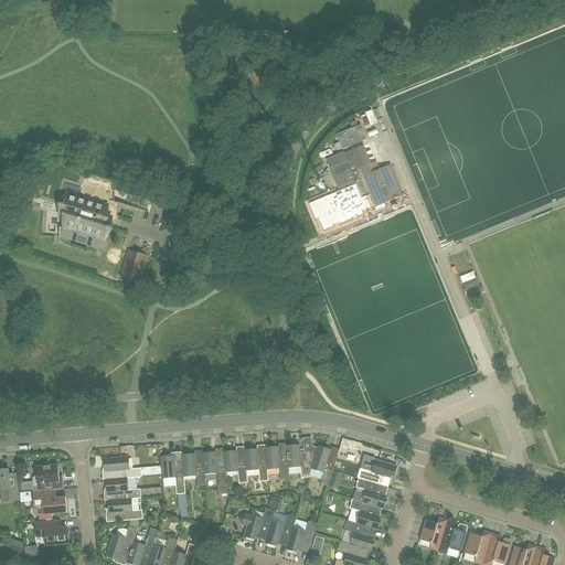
[(342,150),(366,139),(361,125),(337,135),(342,150)]
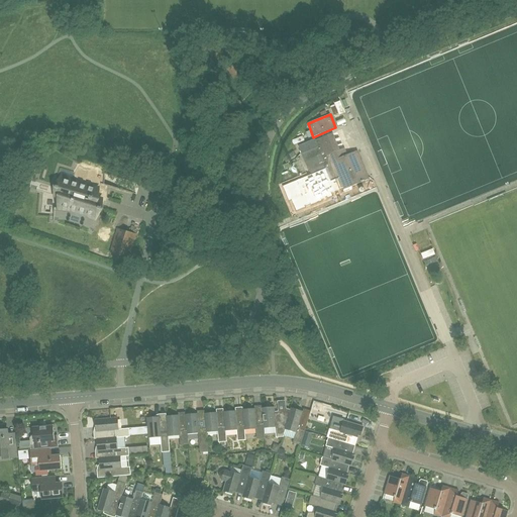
[(340,191),(369,180),(356,150),(346,154),(337,131),(314,140),(315,141),(312,142),(311,140),(298,146),(301,154),(308,172),(310,171),(311,175),(283,187),(289,202),(331,184),(331,182),(335,180),(340,191)]
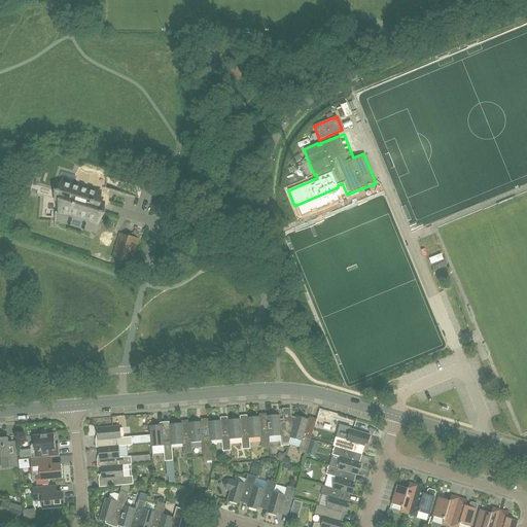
[(57,191),(56,200),(61,201),(60,213),(71,214),(85,218),(97,223),(102,214),(103,212),(103,205),(103,204),(105,187),(108,177),(79,168),(75,177),(62,173),(59,181),(61,182),(58,189),(57,189),(57,191)]
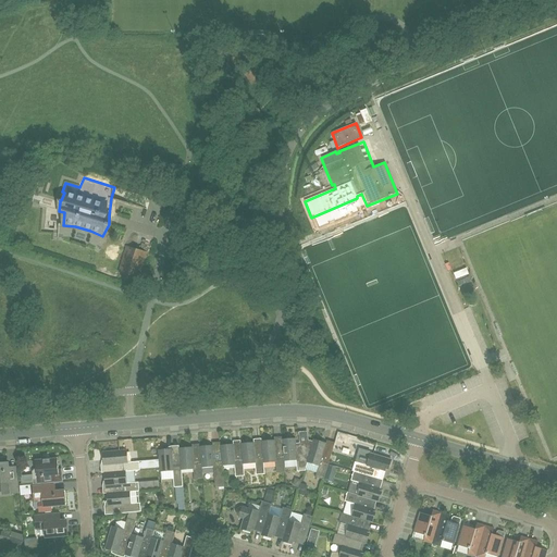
[(160,242),(169,220),(160,217),(151,238),(160,242)]
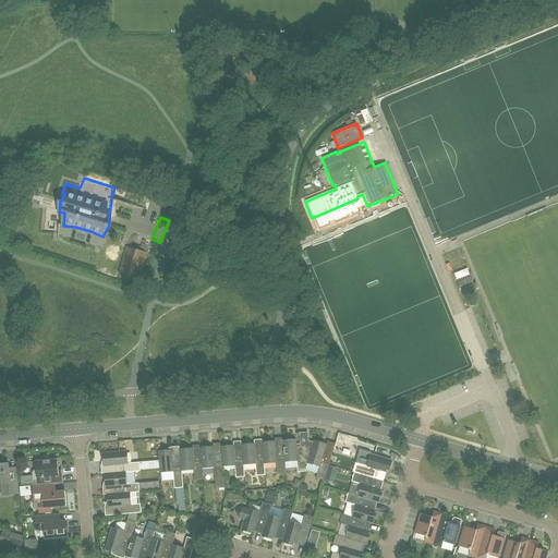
[(146,254),(134,251),(126,249),(119,273),(140,278),(146,254)]
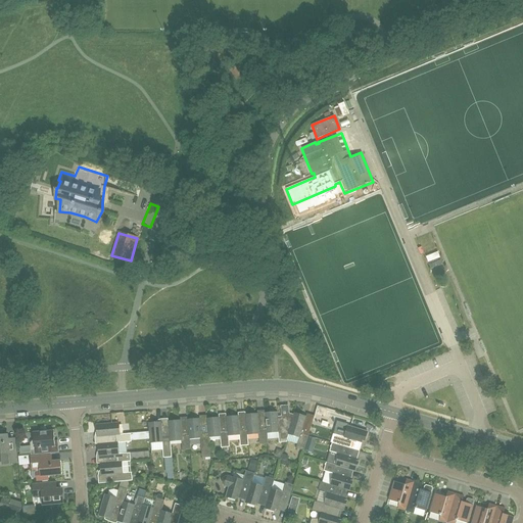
[(76,253),(79,240),(72,238),(68,251),(76,253)]
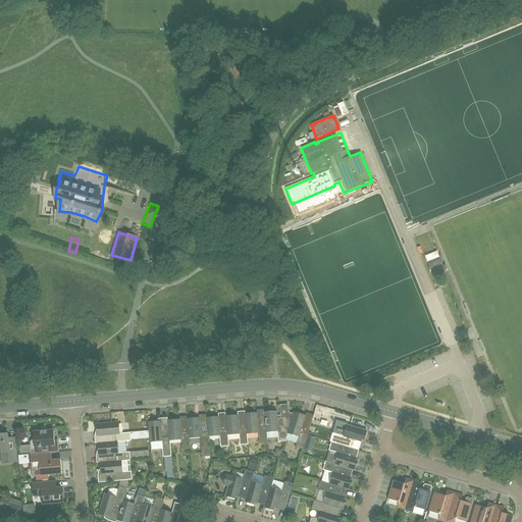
[(288,433),(293,417),(293,416),(286,415),(276,416),(276,412),(264,413),(264,420),(265,420),(266,432),(277,431),(278,442),(285,441),(285,440),(288,433)]
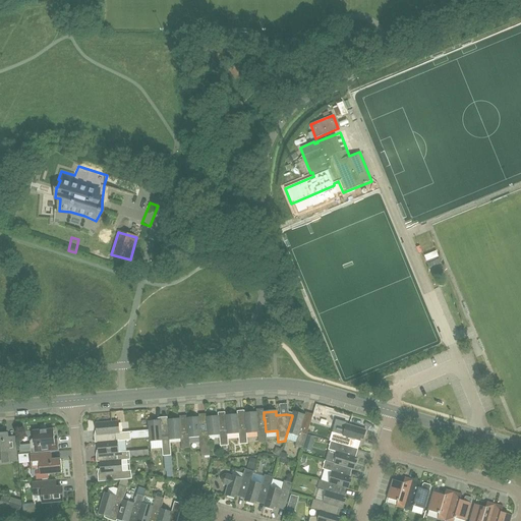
[(266,431),(265,419),(264,419),(256,419),(256,412),(244,413),(245,420),(246,432),(257,431),(258,443),(267,442),(266,431)]
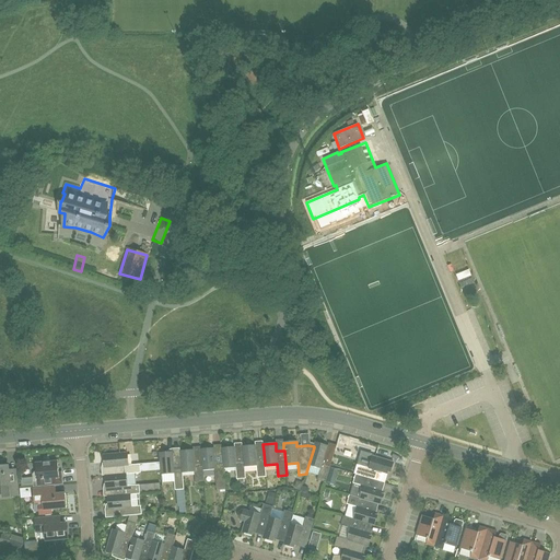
[(325,482),(334,455),(326,453),(327,446),(315,443),(314,446),(314,447),(308,465),(306,473),(318,476),(317,480),(325,482)]
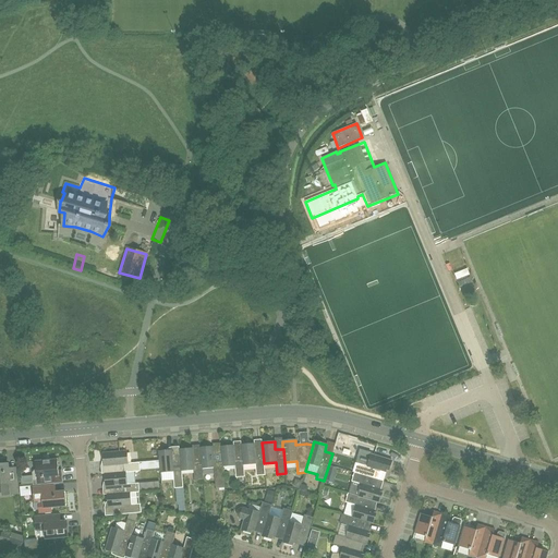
[(263,450),(255,451),(254,444),(241,445),(242,452),(243,465),(255,464),(256,476),(265,475),(264,463),(263,450)]
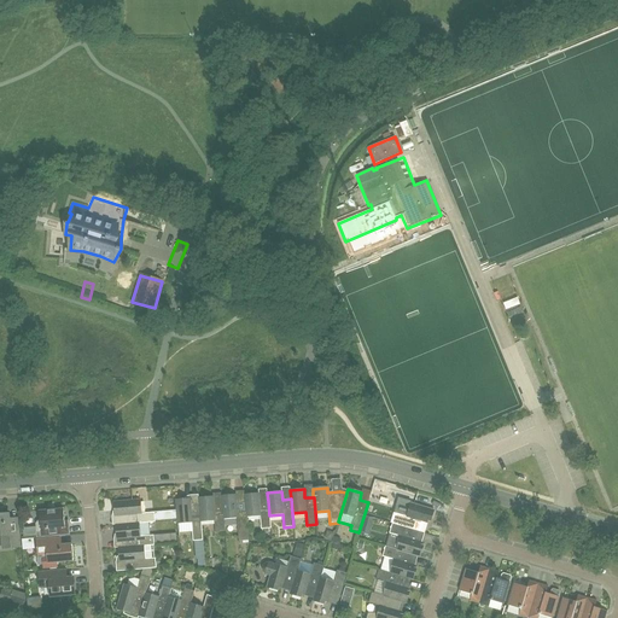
[(268,501),(260,501),(258,493),(244,495),(244,501),(245,501),(246,518),(260,517),(261,529),(262,529),(269,529),(270,529),(269,516),(268,501)]
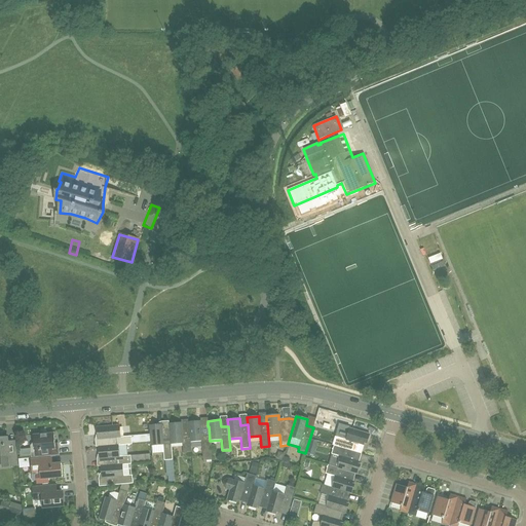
[(210,441),(209,426),(208,426),(201,426),(200,421),(188,422),(189,429),(190,442),(201,441),(203,460),(212,460),(210,441)]
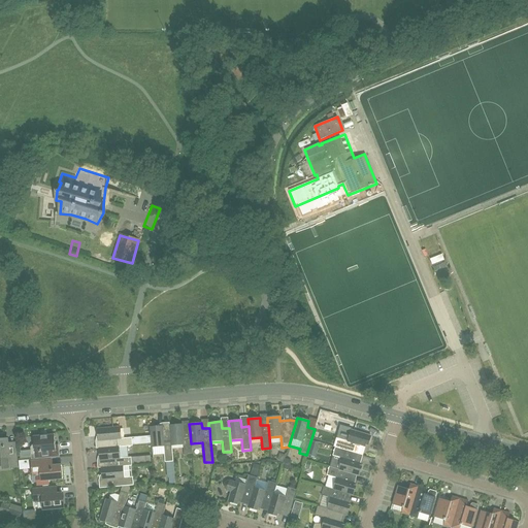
[(190,431),(183,432),(182,425),(169,426),(170,433),(171,446),(183,444),(184,456),(192,455),(191,443),(190,431)]
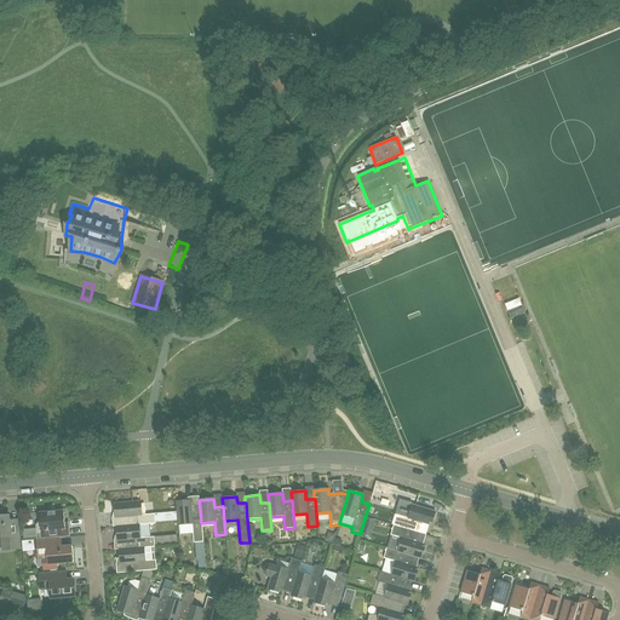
[(201,523),(200,509),(191,509),(190,500),(176,501),(177,512),(178,522),(178,526),(191,524),(194,543),(204,543),(201,523)]
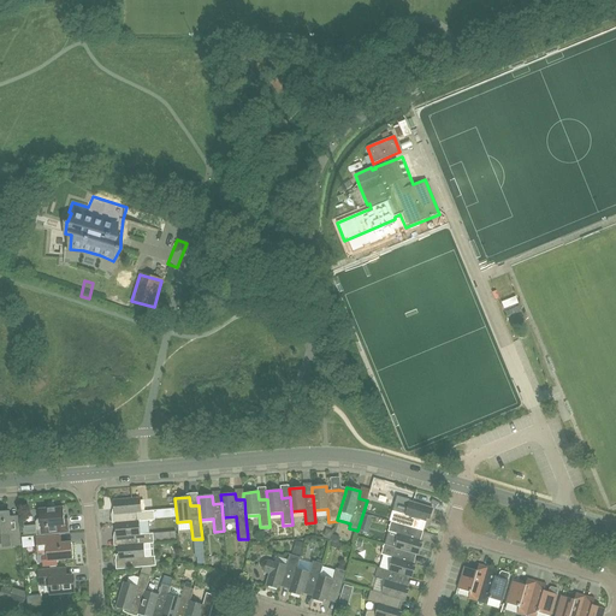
[(154,520),(154,510),(141,511),(140,498),(113,499),(114,515),(120,514),(120,522),(120,523),(138,521),(138,522),(154,521),(154,520)]
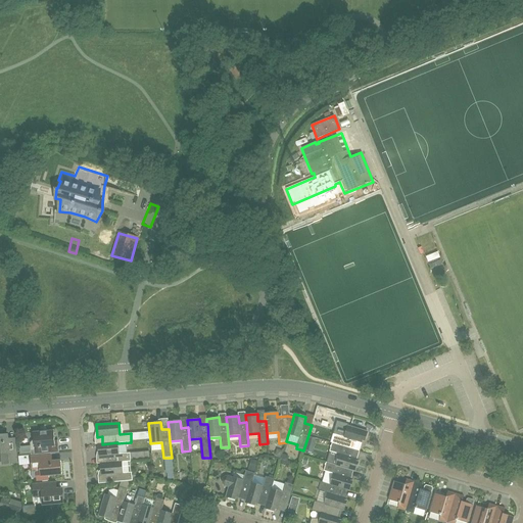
[(364,441),(367,432),(347,426),(344,437),(334,434),(332,443),(355,449),(358,442),(361,443),(362,440),(364,441)]
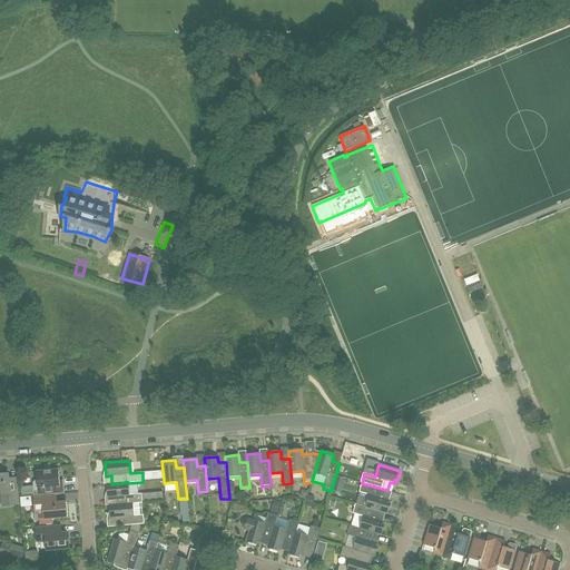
[(57,481),(59,481),(58,470),(36,471),(37,478),(32,483),(33,497),(56,494),(55,487),(58,487),(57,481)]
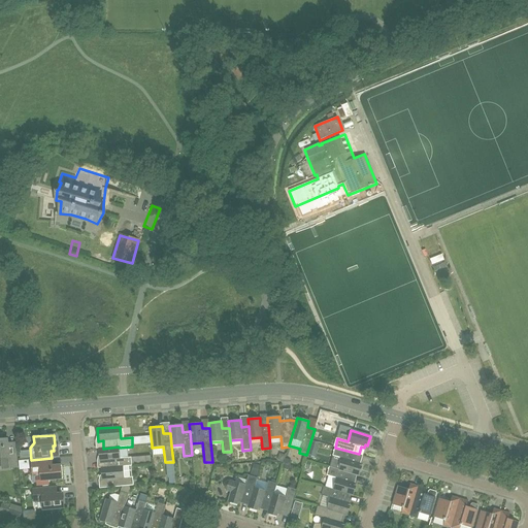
[(151,436),(132,437),(132,446),(152,444),(151,436)]
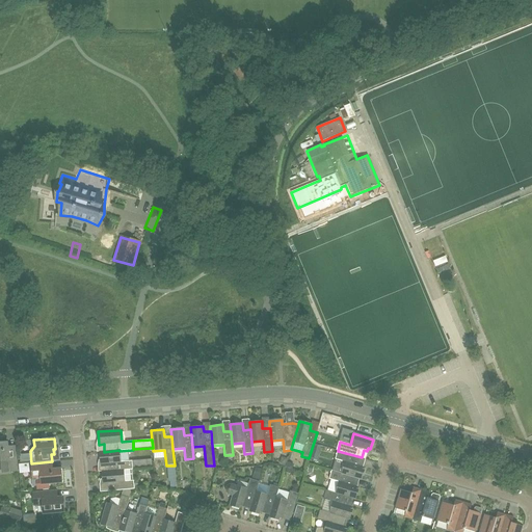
[(2,473),(17,471),(16,456),(8,457),(7,443),(0,443),(0,461),(1,461),(2,473)]
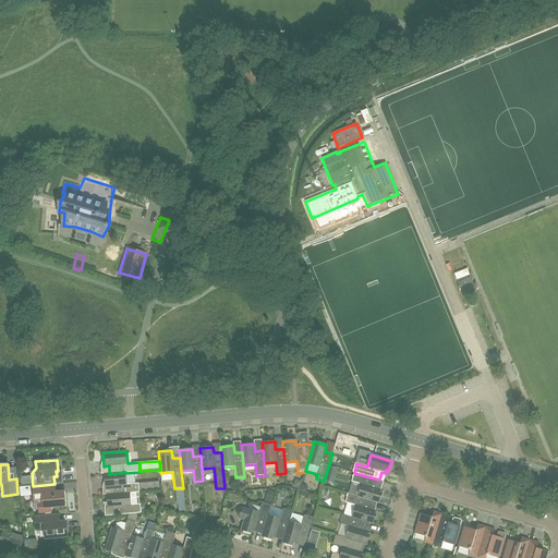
[(140,493),(138,484),(126,484),(125,473),(125,472),(109,474),(109,473),(105,474),(106,487),(111,486),(112,494),(112,495),(130,493),(140,493)]
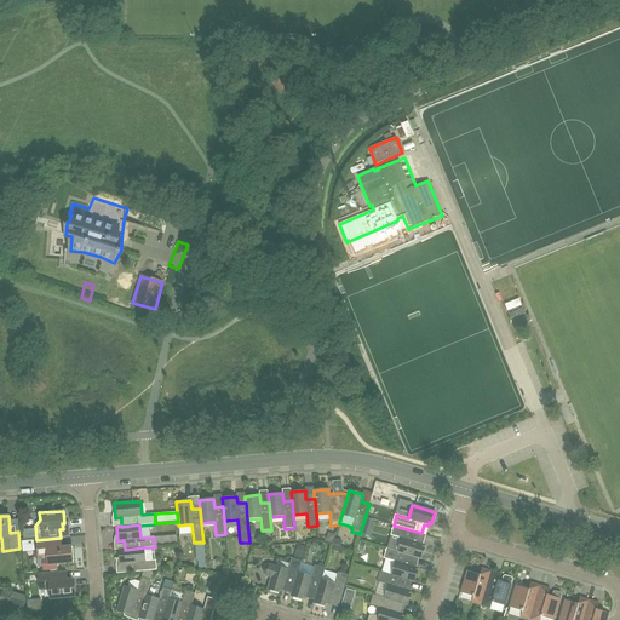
[(423,544),(418,543),(422,533),(394,526),(386,547),(399,551),(399,552),(414,557),(422,558),(424,547),(422,546),(423,544)]
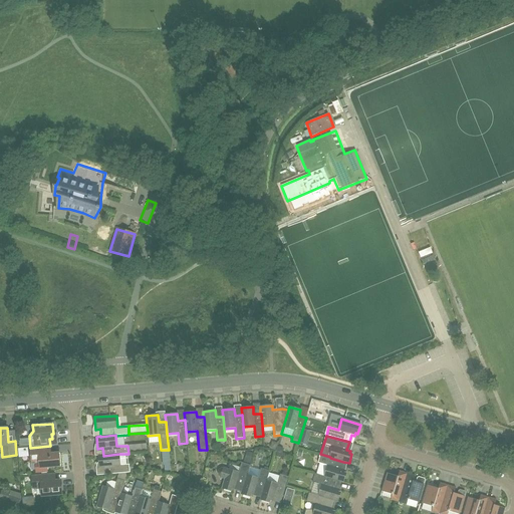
[(47,467),(59,466),(58,453),(51,454),(51,448),(43,449),(30,450),(31,462),(35,462),(36,470),(38,472),(47,471),(47,467)]
